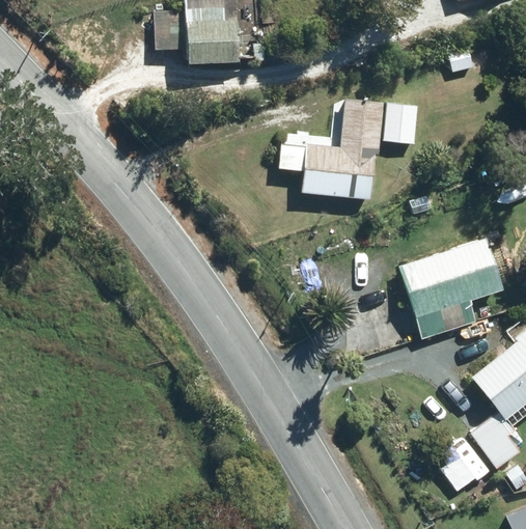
[(183,0),(184,9),(156,10),(157,48),(181,47),(181,63),(240,61),(238,0),(183,0)]
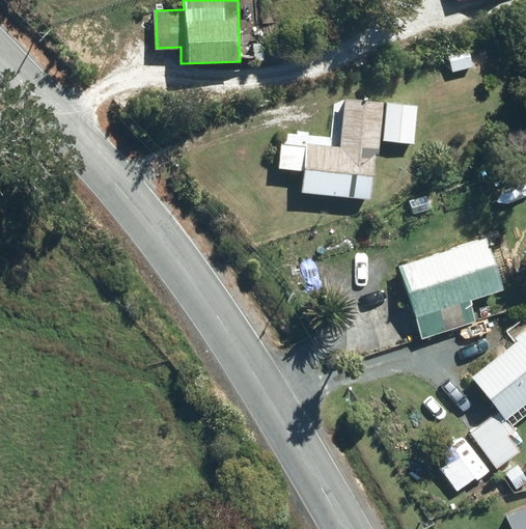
[(469,45),(447,50),(452,71),(474,65),(469,45)]
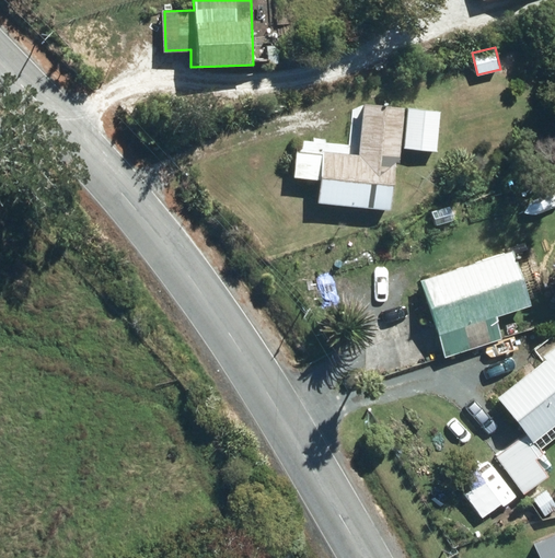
[(315,204),(388,210),(390,184),(396,185),(404,109),(363,105),(359,154),(323,151),(323,154),(296,152),(293,178),(318,179),(315,204)]
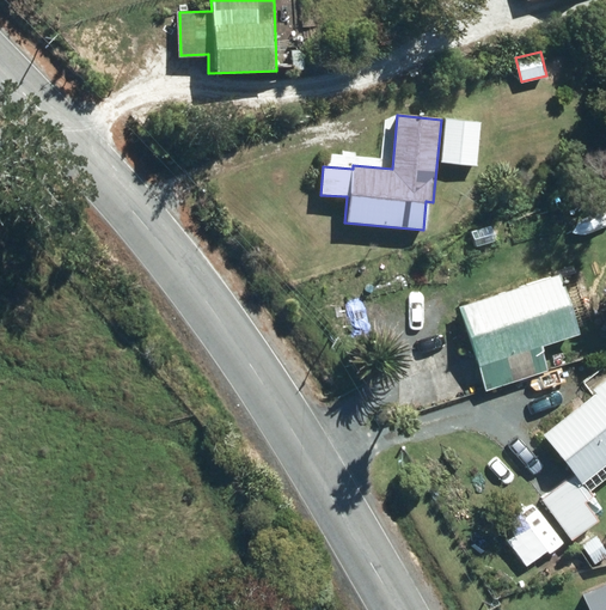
[(447,117),(442,162),(478,165),(483,121),(447,117)]
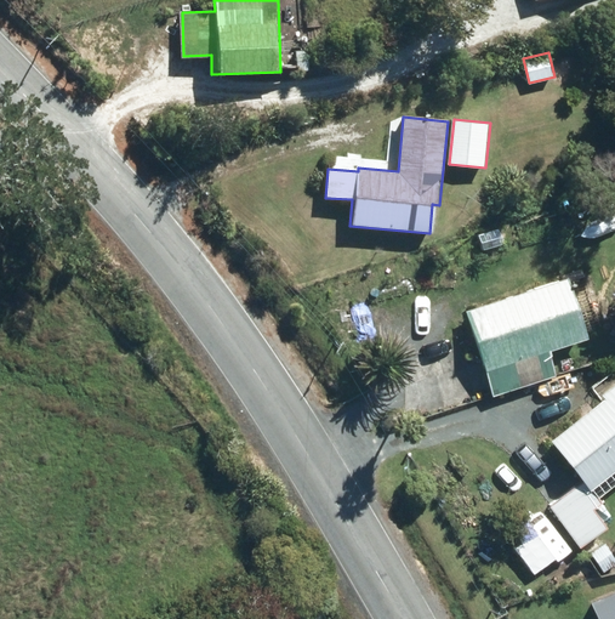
[(558,373),(550,348),(587,336),(568,277),(472,308),(500,392),(558,373)]
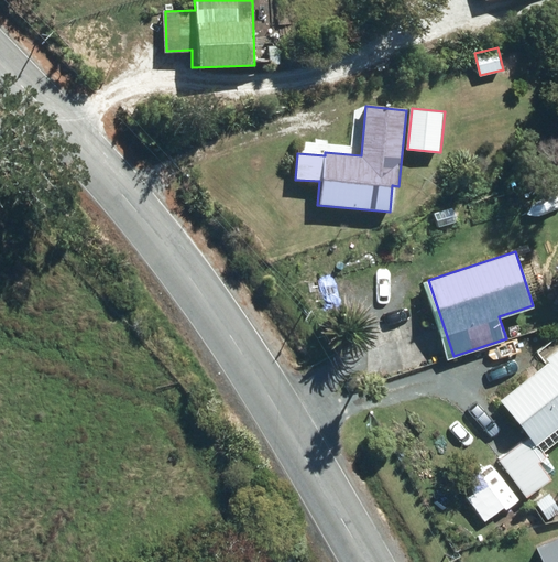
[(526,435),(499,455),(527,494),(551,475),(538,457),(546,452),(536,439),(557,422),(557,344),(544,355),(546,358),(496,396),(526,435)]
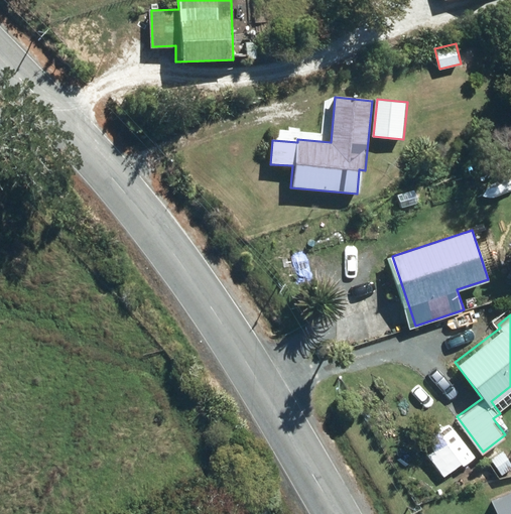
[(504,452),(491,460),(503,477),(510,472),(510,461),(504,452)]
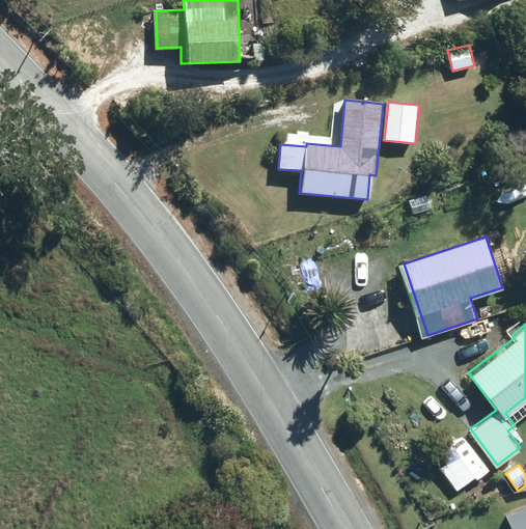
[(525,505),(507,513),(514,528),(525,528),(525,505)]
